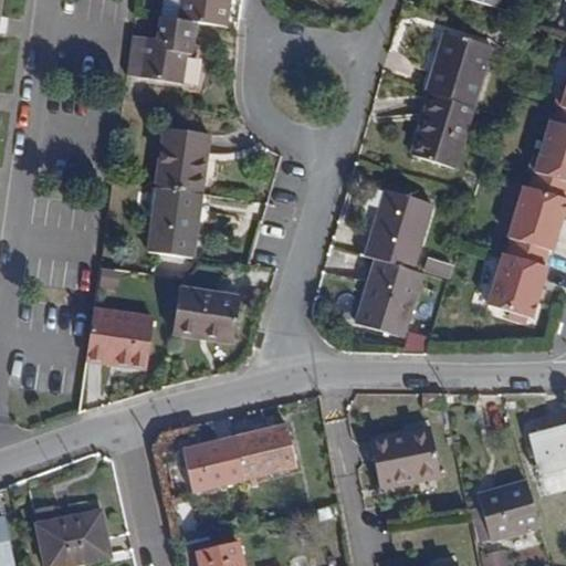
[(230,0),(164,0),(161,17),(199,22),(228,27),(230,0)]
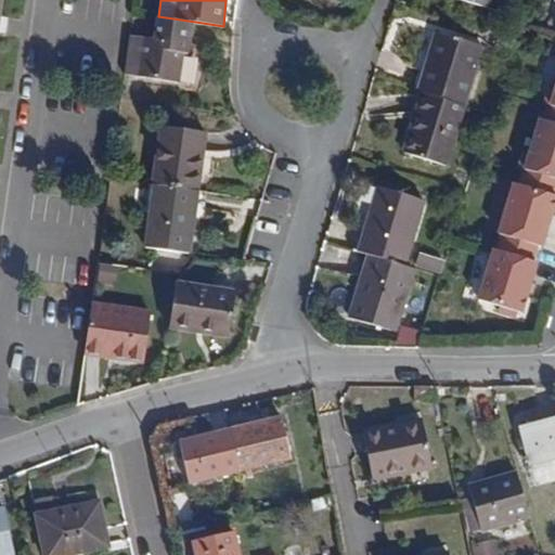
[(465,0),(495,9),(498,0),(465,0)]
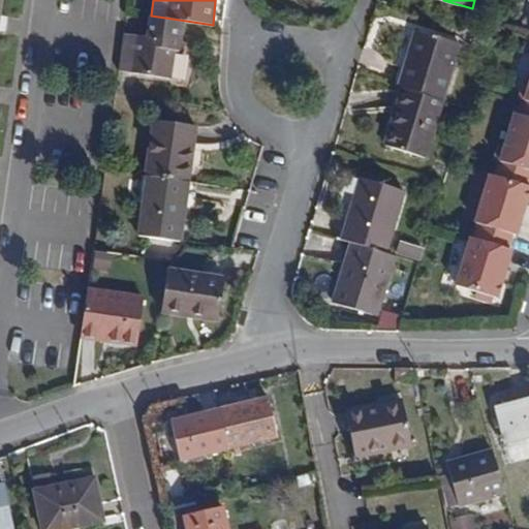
[(177,53),(181,53),(186,21),(151,16),(148,36),(138,35),(132,73),(174,80),(177,53)]
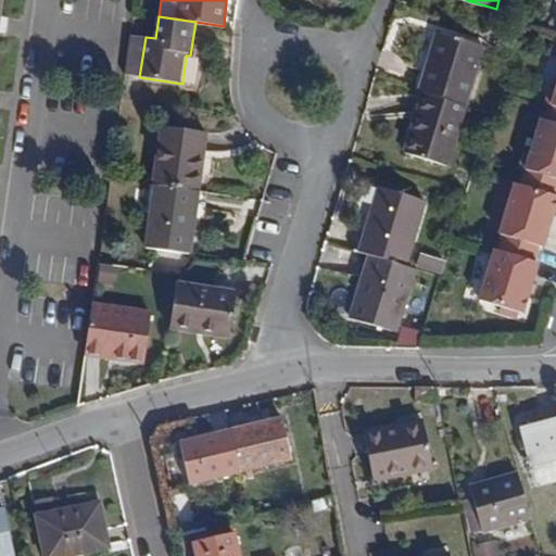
[(426,91),(467,104),(484,47),(438,33),(421,90),(426,91)]
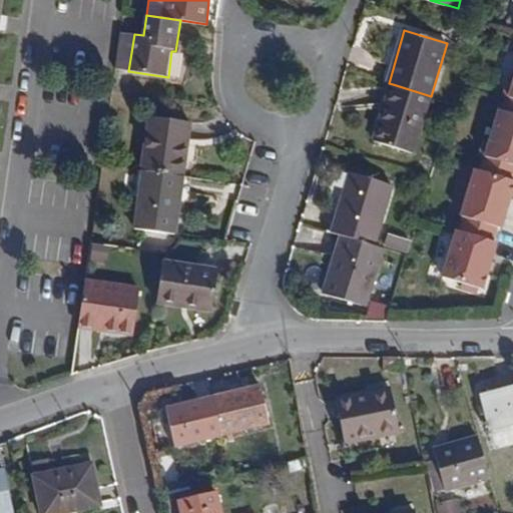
[(512,84),(508,83),(504,98),(507,99),(512,101),(512,84)]
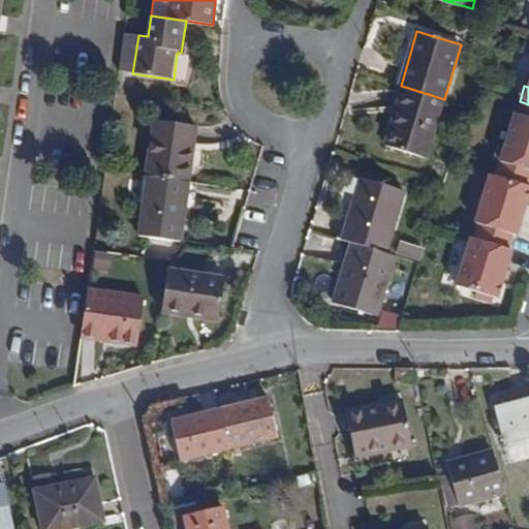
[(387,146),(427,158),(444,99),(405,87),(387,146)]
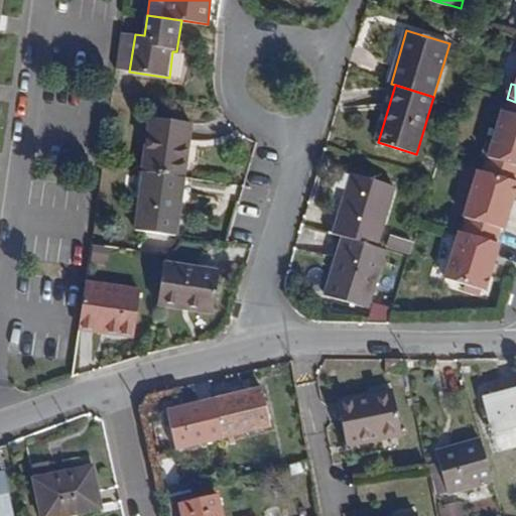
[(506,116),(502,114),(493,146),(487,144),(483,159),(487,161),(515,169),(515,102),(510,100),(506,116)]
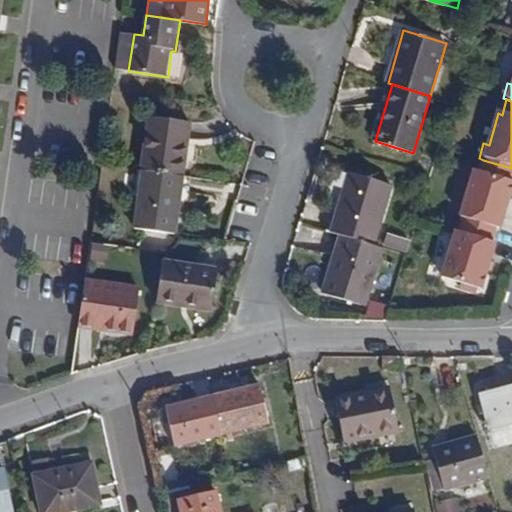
[(145,169),(184,175),(191,123),(149,116),(142,169),(145,169)]
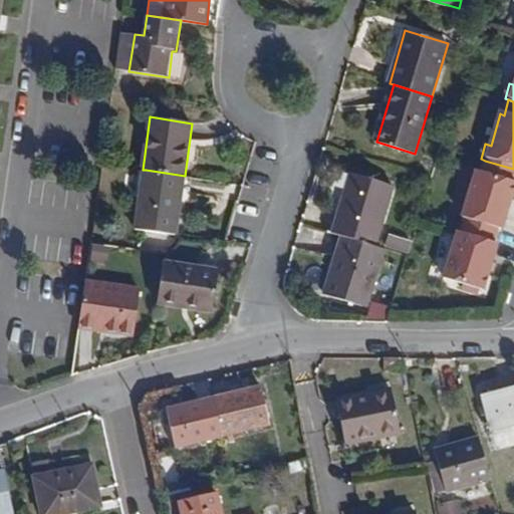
[(466,222),(462,236),(493,246),(497,232),(501,233),(513,191),(513,185),(512,185),(513,179),(513,169),(485,161),(481,175),(476,173),(462,221),(466,222)]
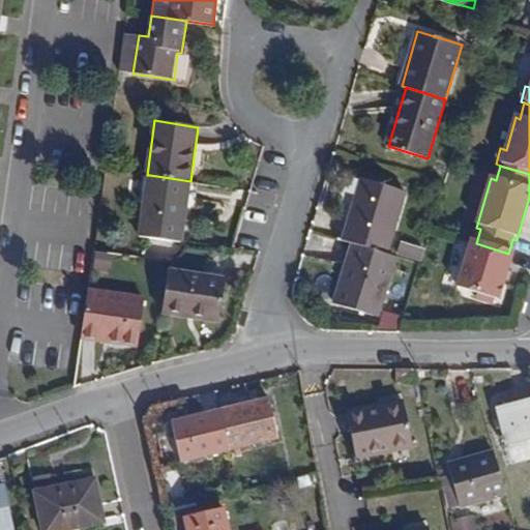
[(141,236),(182,241),(190,181),(150,175),(141,236)]
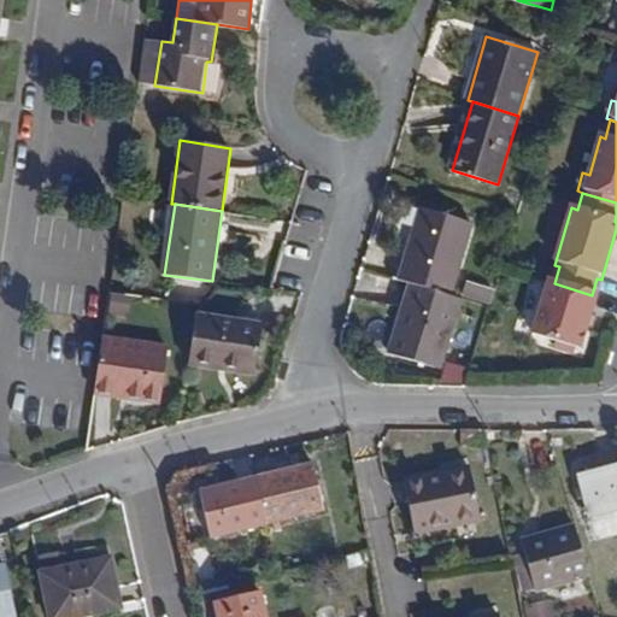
[(412,285),(452,297),(474,224),(422,210),(400,281),(412,285)]
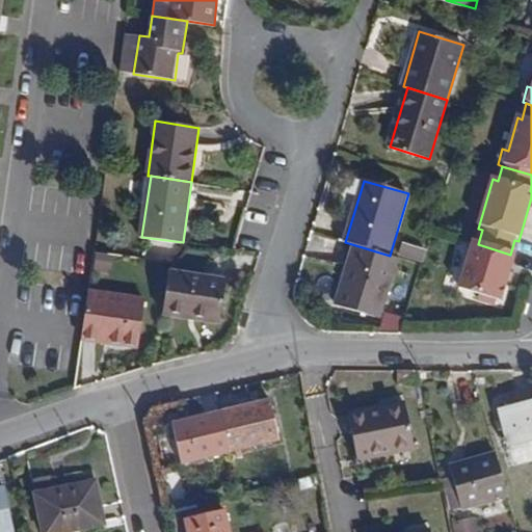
[(474,243),(458,292),(479,298),(496,303),(500,304),(514,256),(510,255),(478,244),(474,243)]
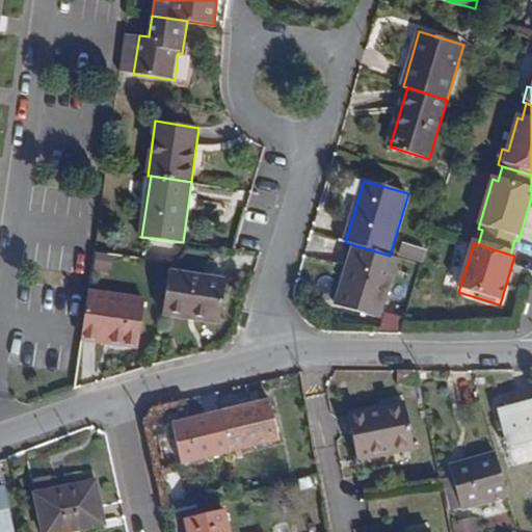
[(337,304),(381,316),(398,258),(390,256),(355,245),(337,304)]
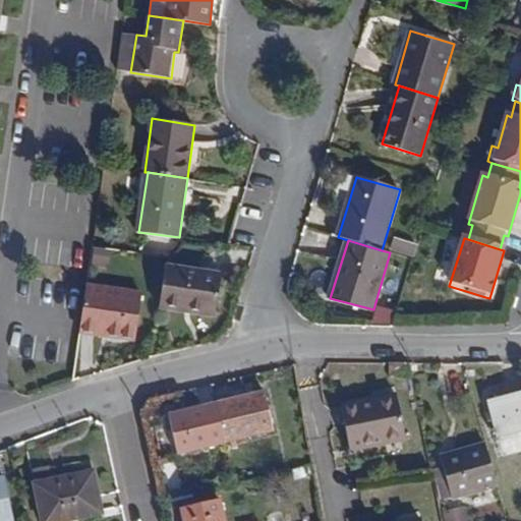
[(109,269),(112,250),(95,247),(92,266),(109,269)]
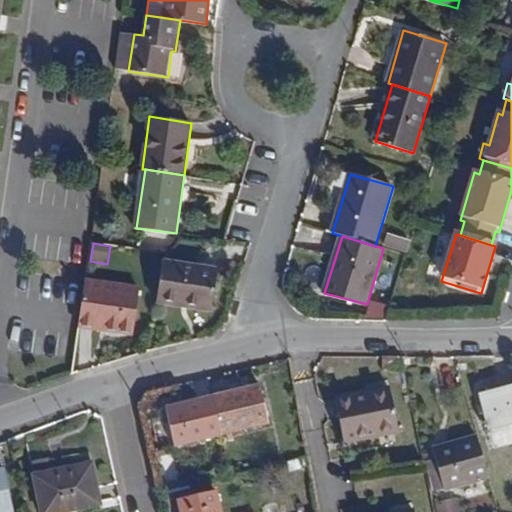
[(158,302),(212,310),(217,270),(163,261),(158,302)]
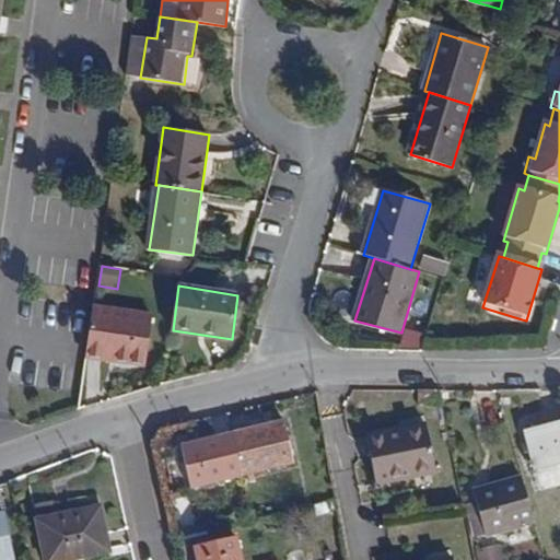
[(88,357),(147,364),(153,315),(95,306),(88,357)]
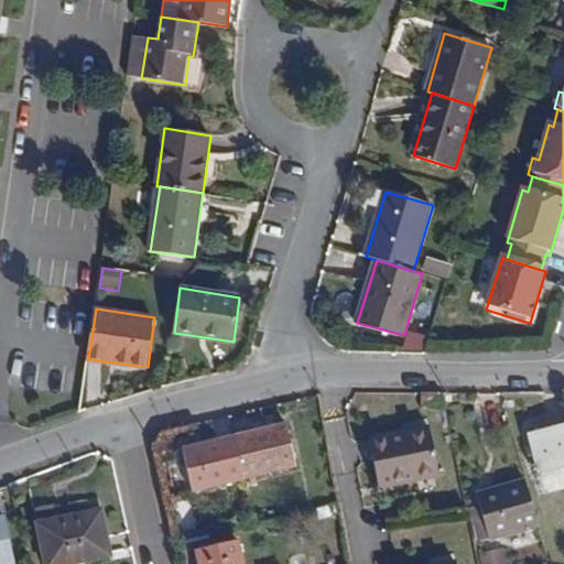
[(508,316),(506,322),(524,327),(525,322),(508,316)]
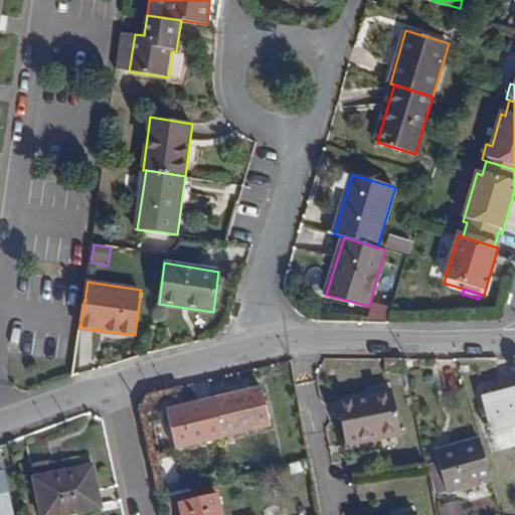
[(224,438),(271,426),(263,388),(215,399),(224,438)]
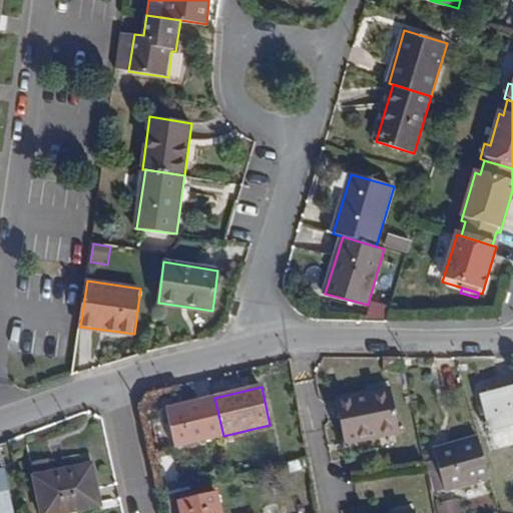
[(492,431),(512,425),(512,391),(501,394),(500,389),(482,393),(492,431)]
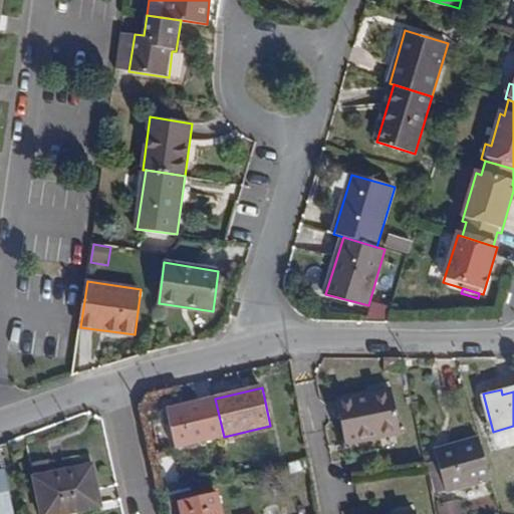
[(368,441),(401,433),(393,394),(371,399),(370,396),(337,403),(345,443),(368,439),(368,441)]
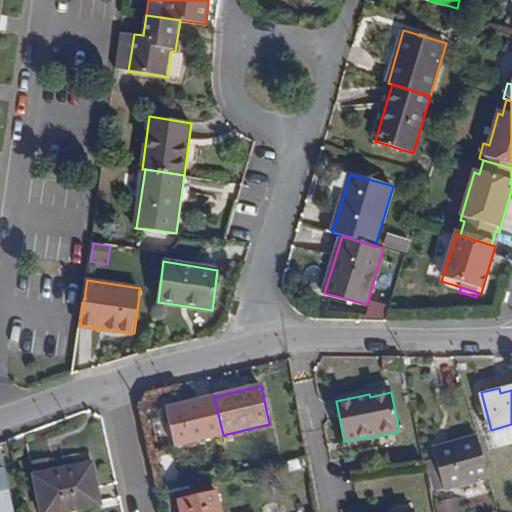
[(176,446),(223,435),(214,397),(167,409),(176,446)]
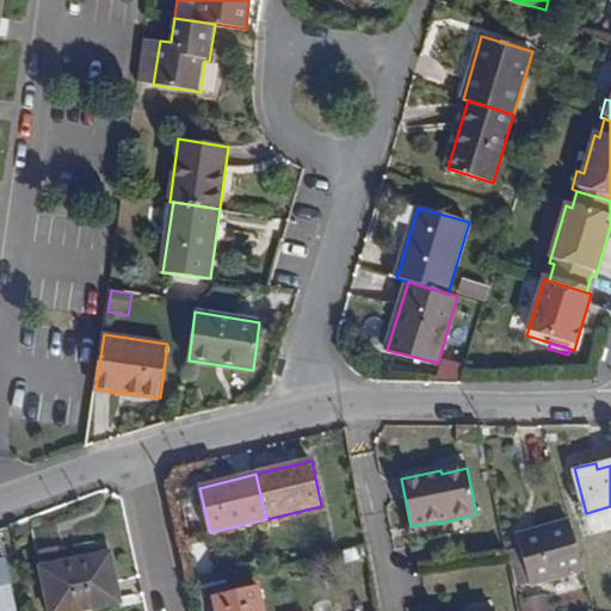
[(531,585),(584,571),(571,523),(519,538),(522,549),(531,585)]
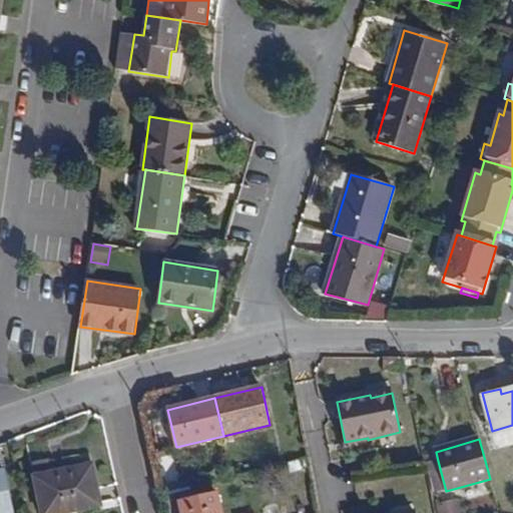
[(434,494),(446,491),(438,461),(426,465),(434,494)]
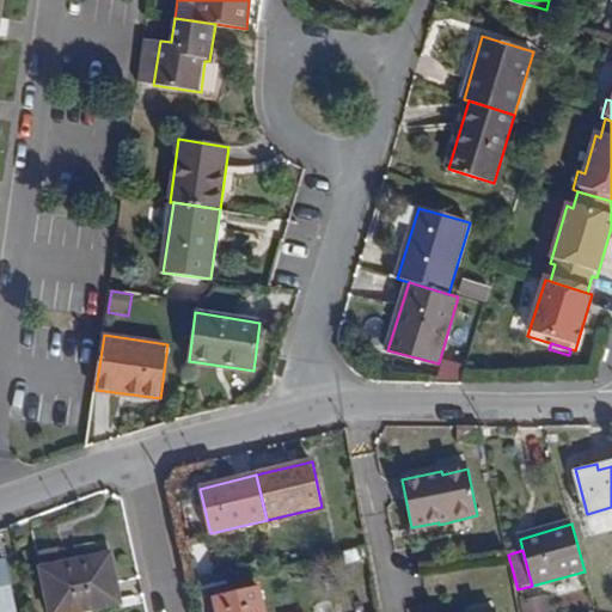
[(51,611),(78,611),(121,603),(110,555),(44,569),(51,611)]
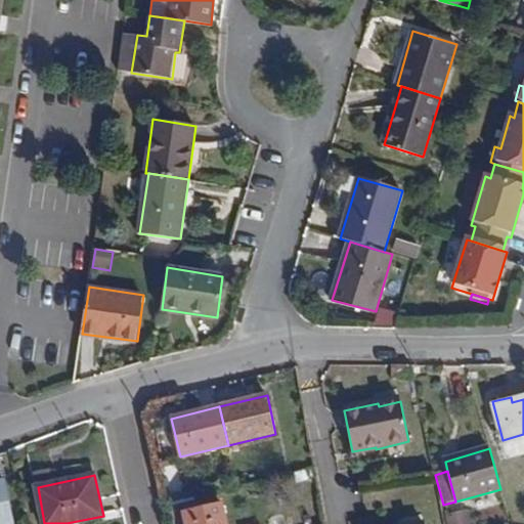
[(0,523),(13,523),(4,481),(0,481),(0,523)]
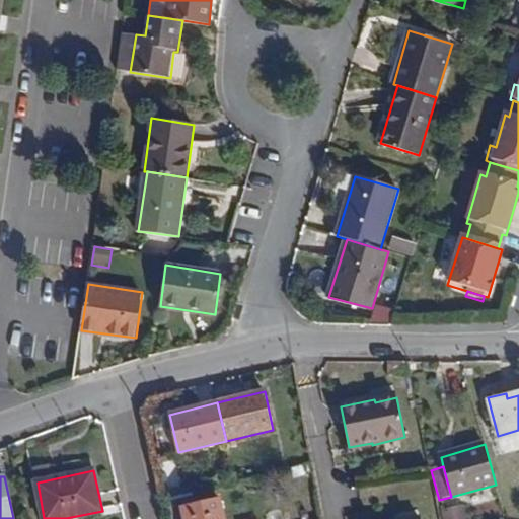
[(184,518),(224,518),(220,499),(182,509),(184,518)]
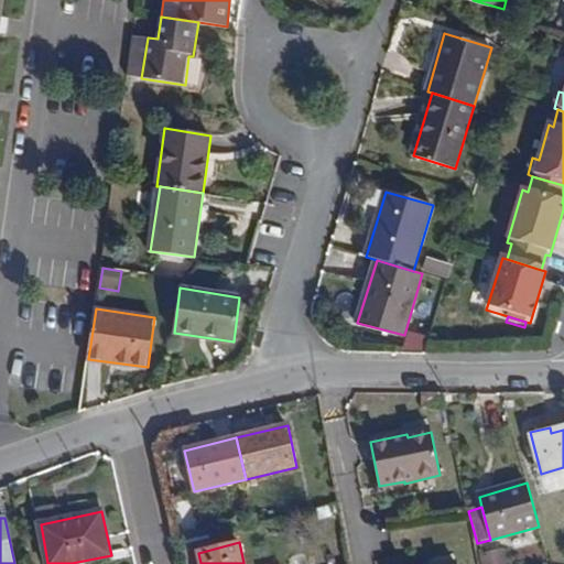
[(481,563),(509,563),(505,548),(479,554),(481,563)]
